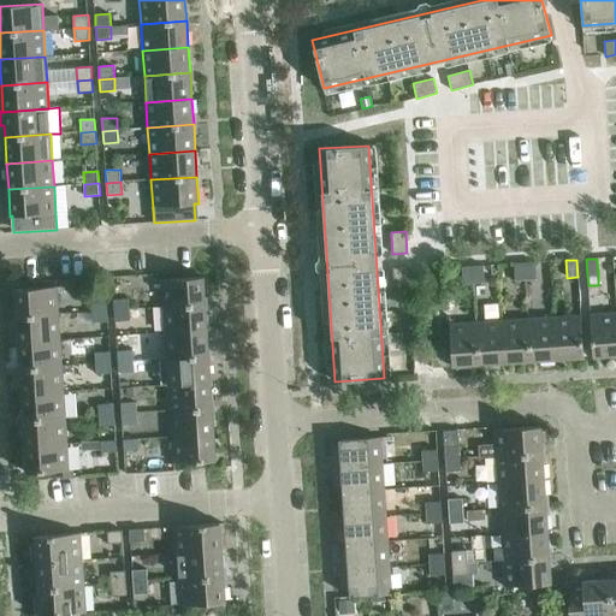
[(526,280),(525,262),(514,264),(515,280),(526,280)]
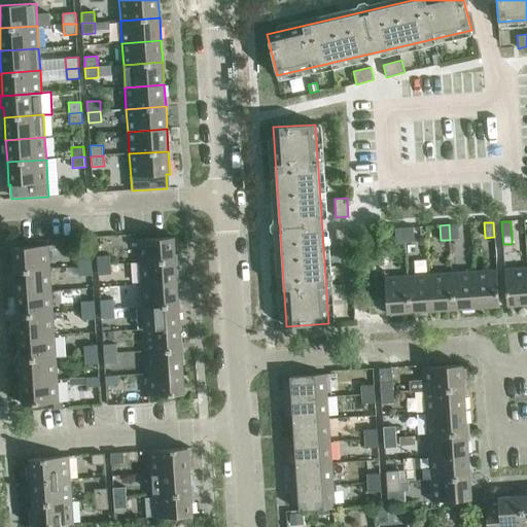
[(449,224),(450,240),(459,239),(458,224),(449,224)]
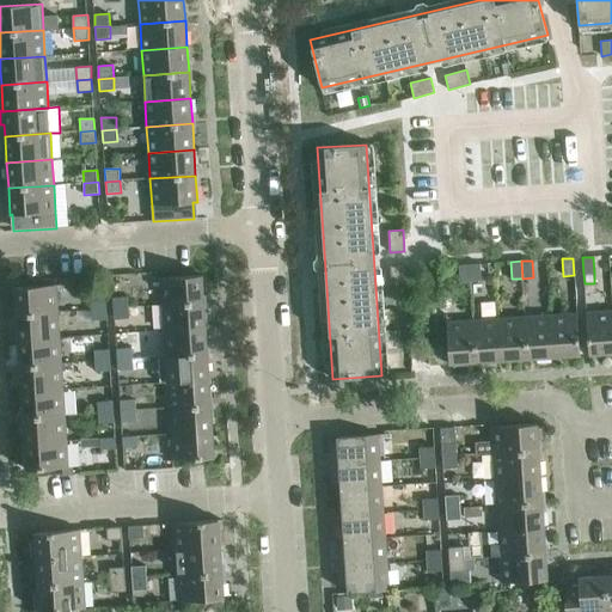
[(470,265),(471,282),(481,281),(479,264),(470,265)]
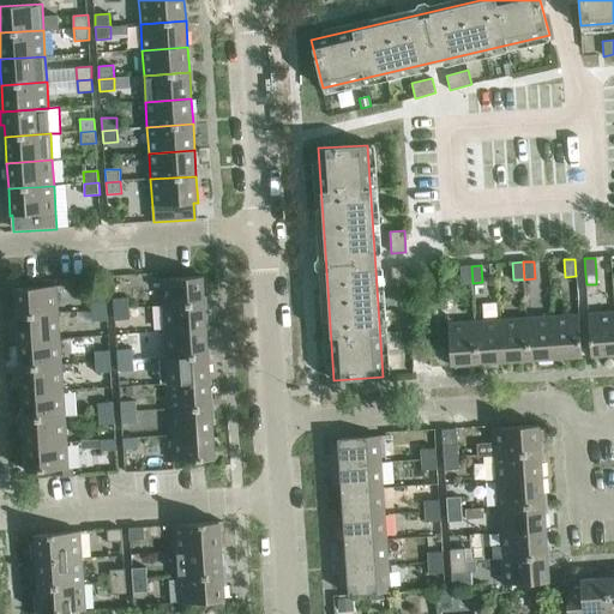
[(393,289),(408,288),(407,266),(392,268),(393,289)]
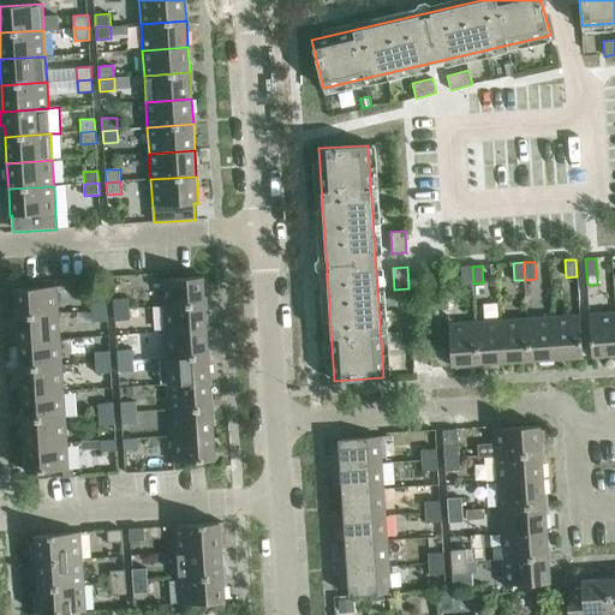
[(473,284),(472,267),(460,267),(461,284),(473,284)]
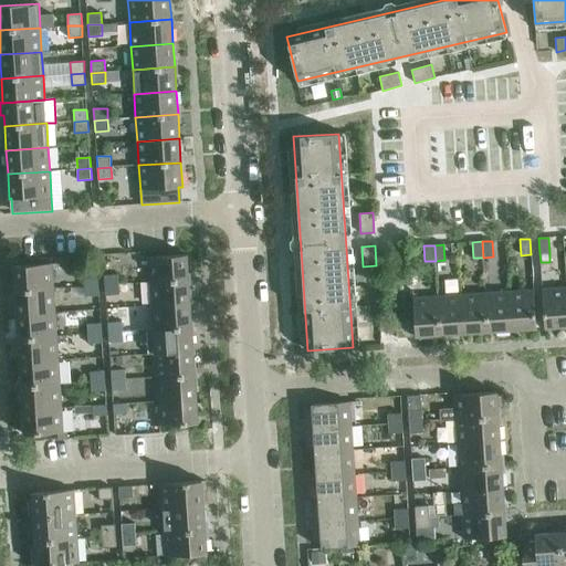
[(150,282),(189,280),(187,254),(148,258),(150,282)]
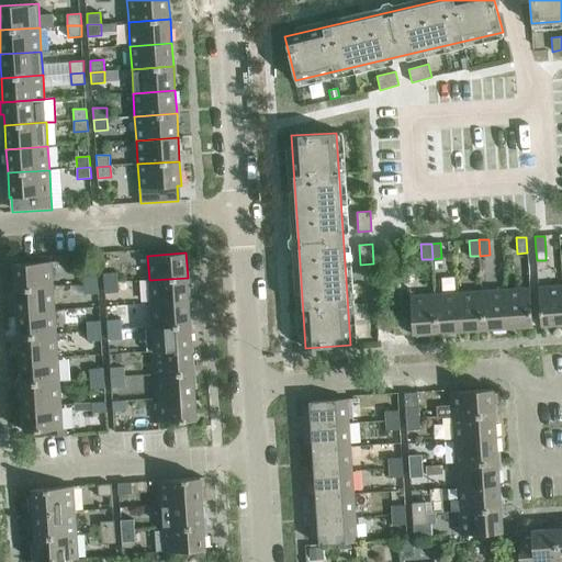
[(15,289),(53,287),(52,262),(13,265),(15,289)]
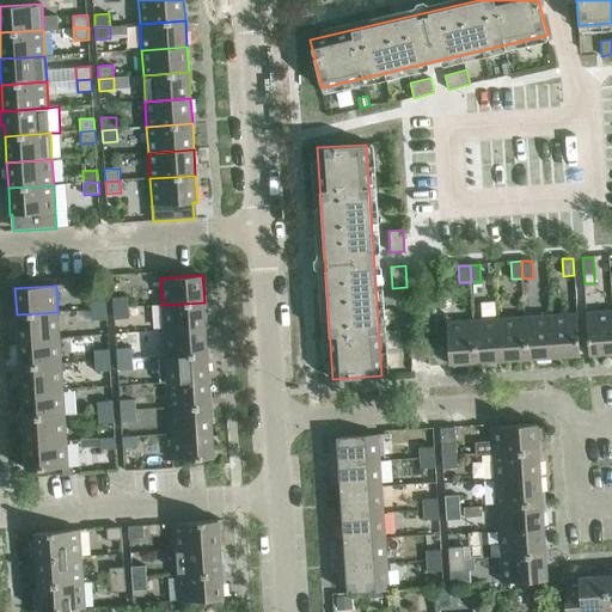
[(114,308),(128,307),(128,297),(112,298),(114,308)]
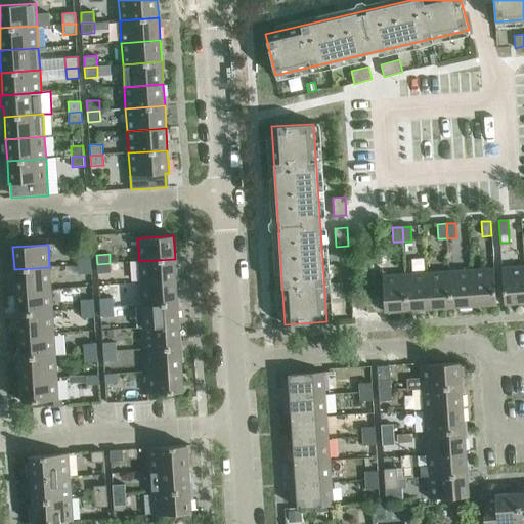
[(79,265),(91,264),(91,256),(78,257),(79,265)]
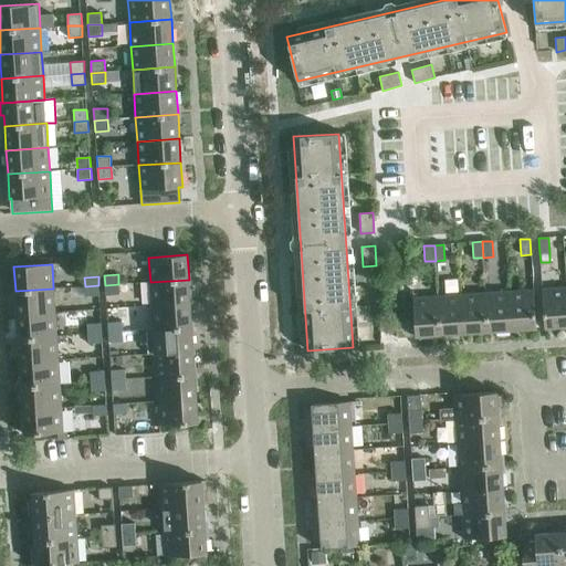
[(150,282),(152,306),(190,303),(189,280),(150,282)]
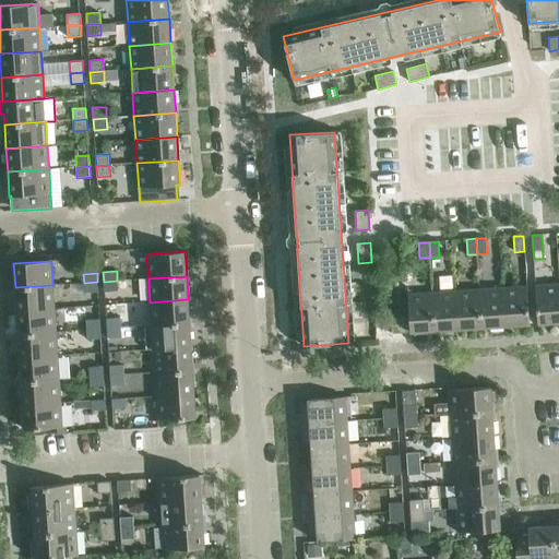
[(117,281),(104,282),(105,292),(118,290),(117,281)]
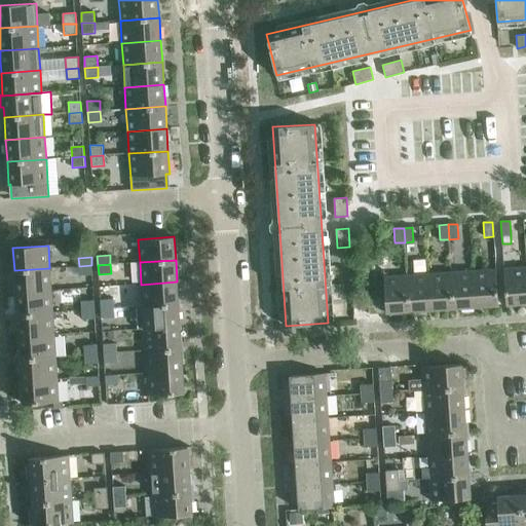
[(91,265),(79,266),(79,275),(92,274),(91,265)]
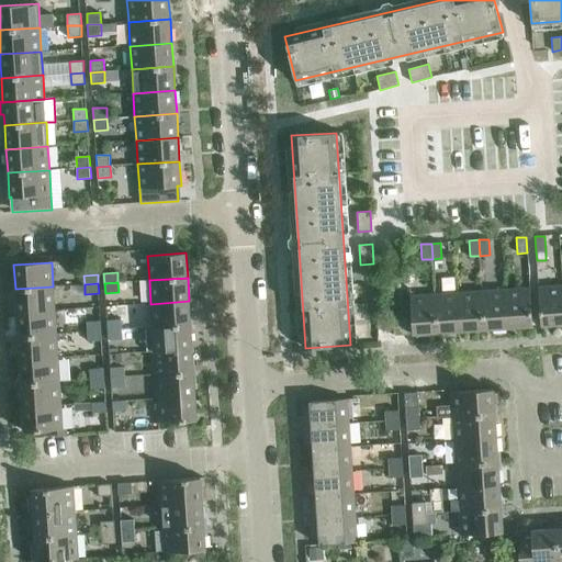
[(541,325),(561,324),(561,285),(538,288),(541,325)]
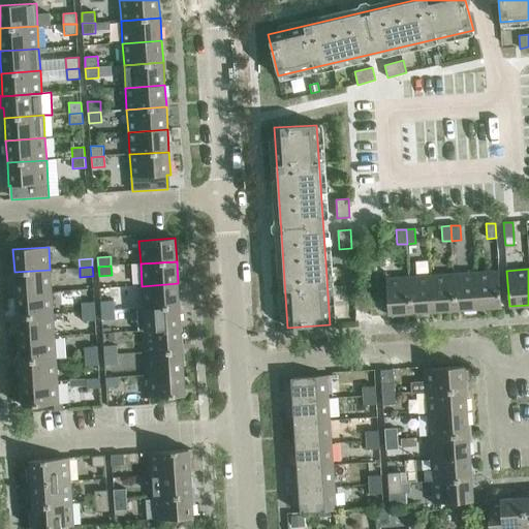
[(16,294),(52,291),(50,270),(14,272),(16,294)]
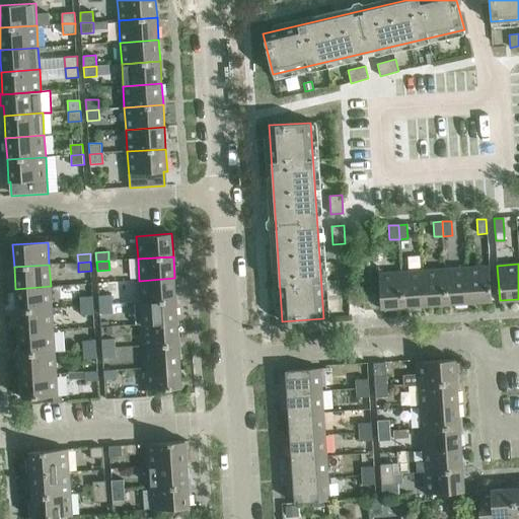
[(469,302),(492,301),(490,266),(466,268),(469,302)]
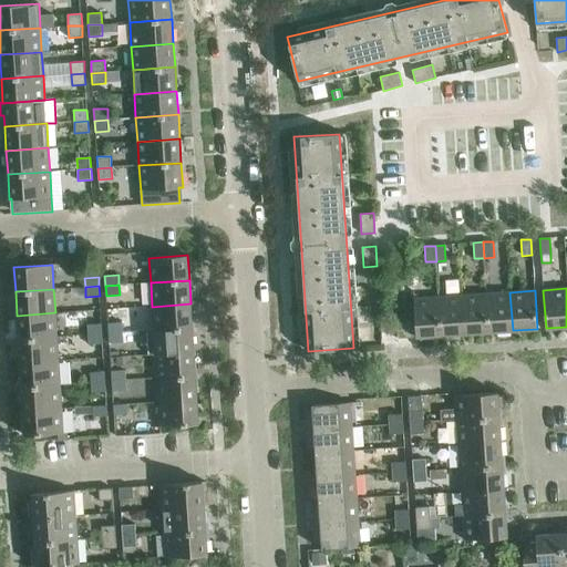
[(509,292),(486,294),(488,332),(513,330),(509,292)]
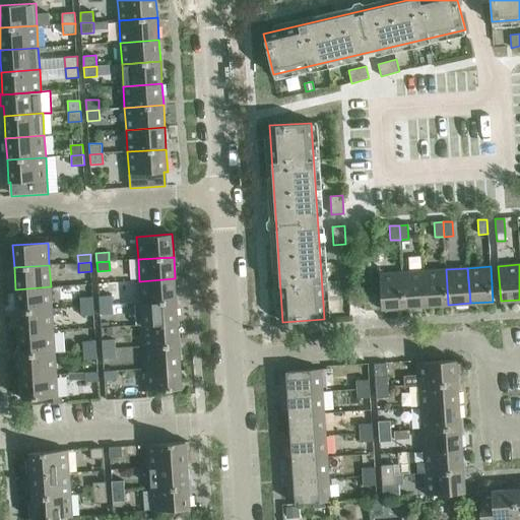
[(446,269),(424,271),(427,306),(448,305),(446,269)]
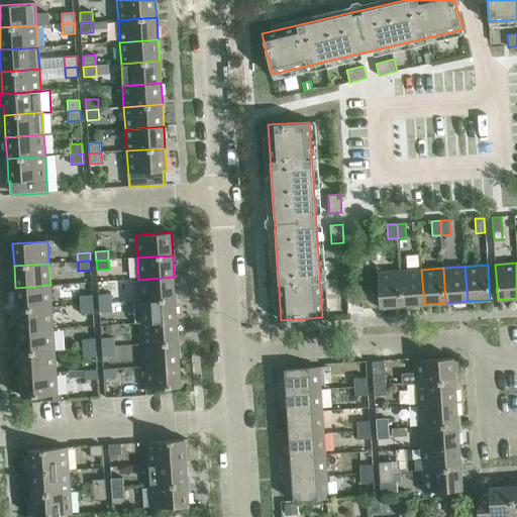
[(421,270),(400,271),(402,306),(424,304),(421,270)]
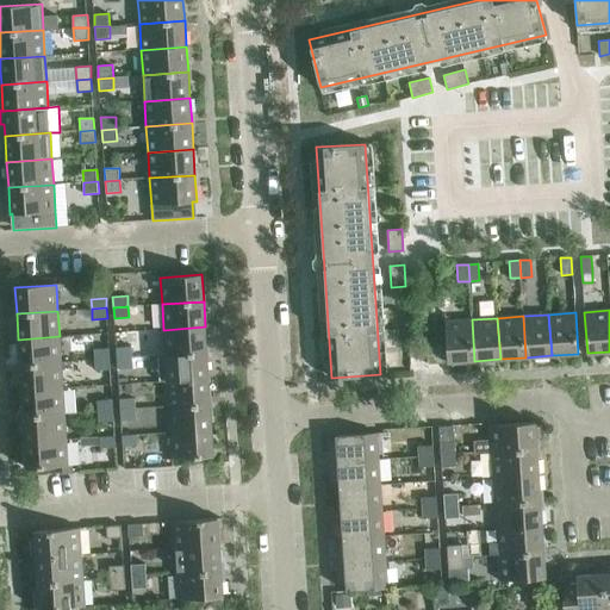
[(446,322),(448,362),(474,361),(472,319),(446,322)]
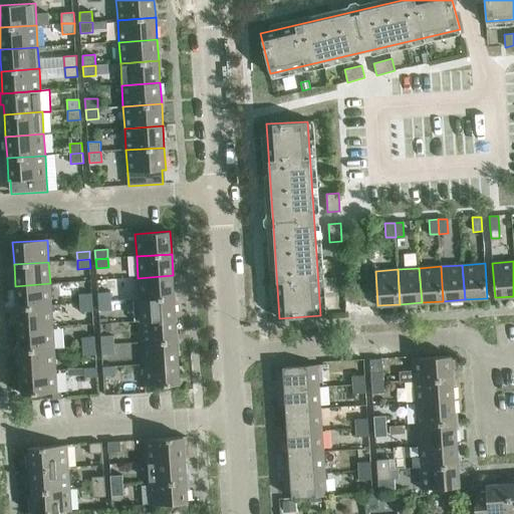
[(140,299),(174,297),(173,275),(138,278),(140,299)]
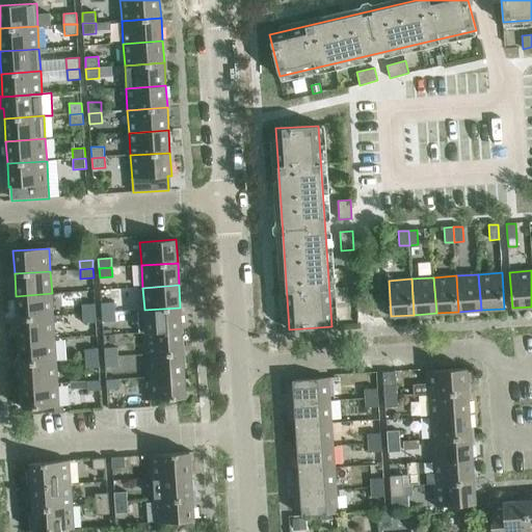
[(355,287),(346,288),(347,296),(356,296),(355,287)]
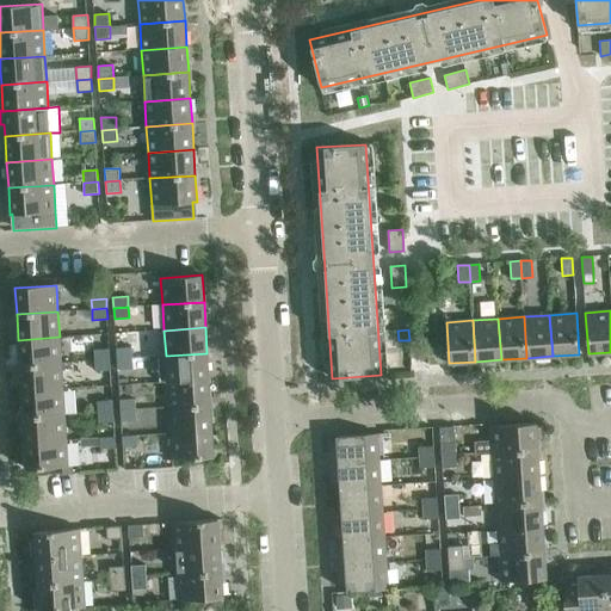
[(19,365),(61,363),(60,337),(18,340),(19,365)]
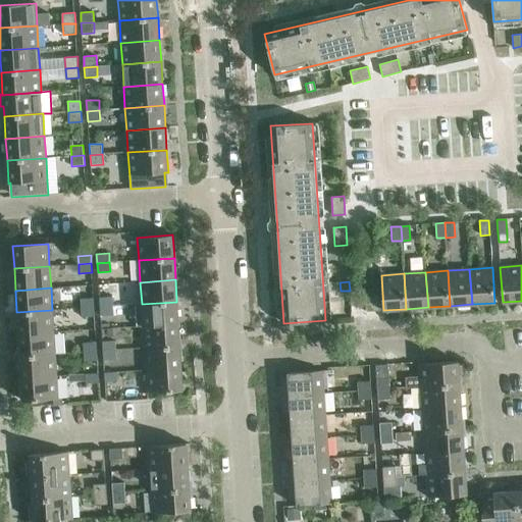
[(366,311),(379,311),(378,296),(365,297),(366,311)]
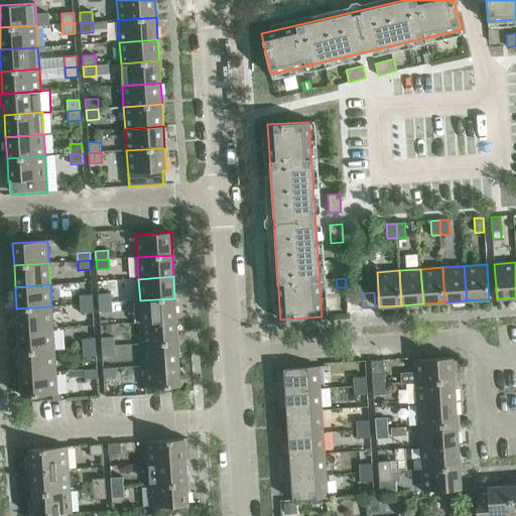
[(99,303),(111,302),(111,293),(98,294),(99,303)]
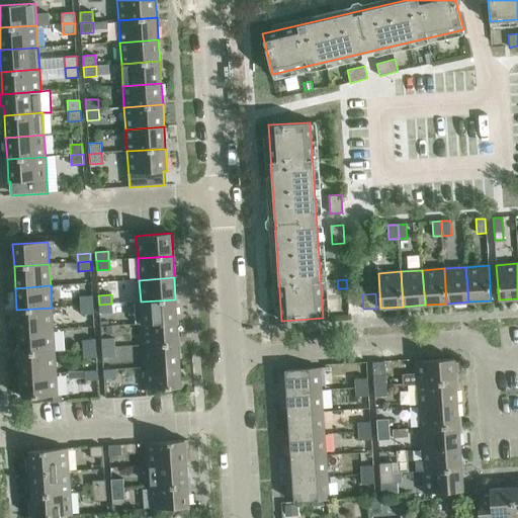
[(81,306),(93,305),(92,295),(80,296),(81,306)]
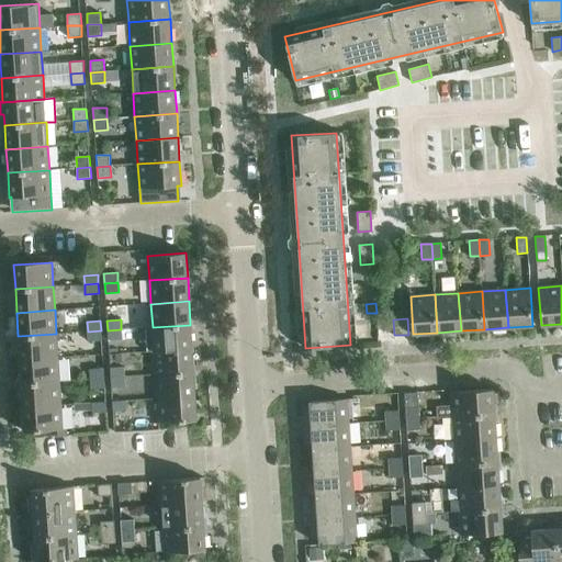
[(154,351),(192,348),(190,325),(153,327),(154,351)]
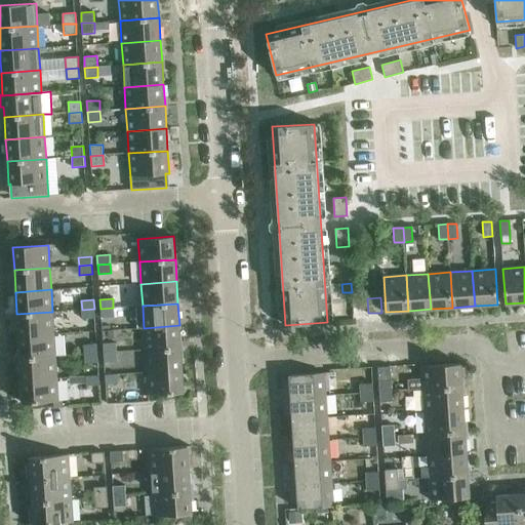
[(113,308),(101,309),(102,318),(114,317),(113,308)]
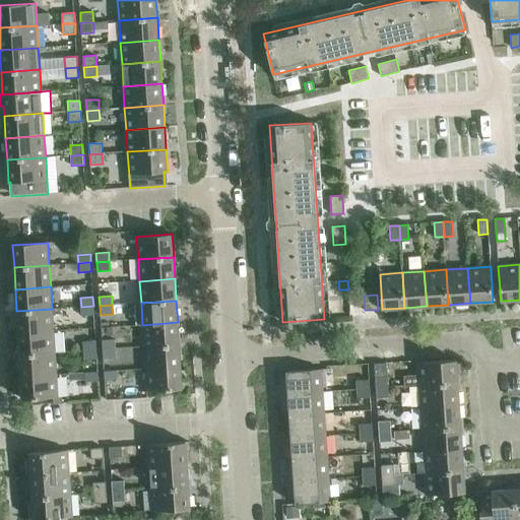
[(93,306),(81,307),(81,316),(94,315),(93,306)]
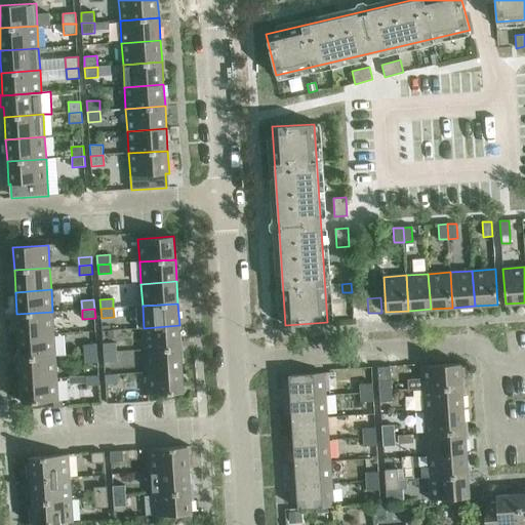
[(16,314),(18,336),(53,334),(52,312),(16,314)]
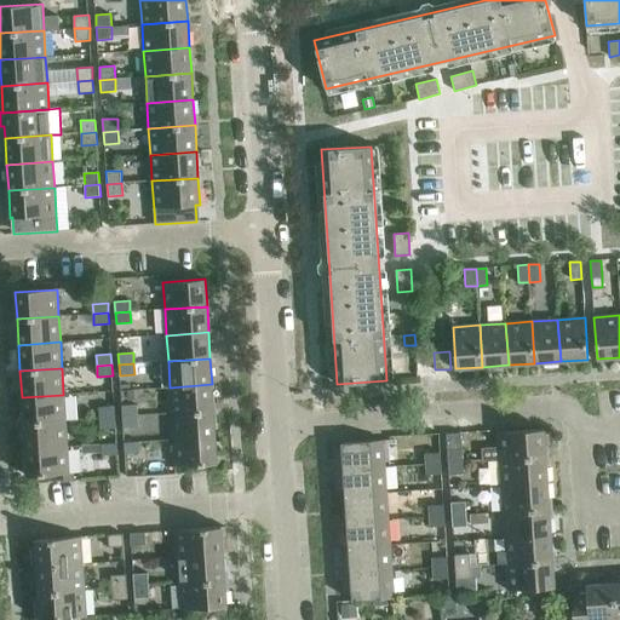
[(172,413),(213,411),(212,384),(170,388),(172,413)]
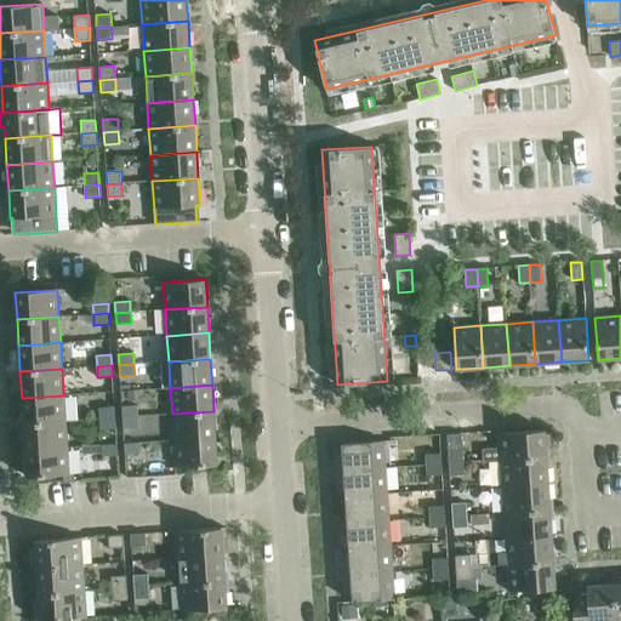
[(22,398),(23,423),(66,421),(63,396),(22,398)]
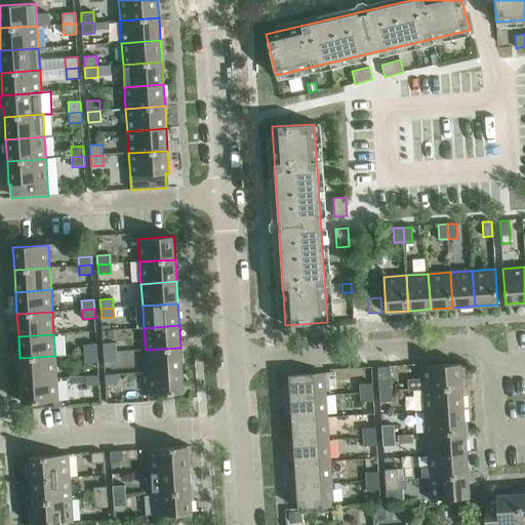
[(104,353),(116,352),(116,342),(103,344),(104,353)]
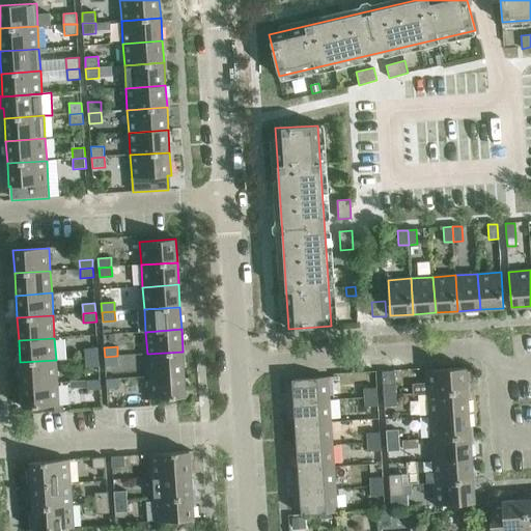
[(85,358),(99,357),(98,347),(85,348),(85,358)]
